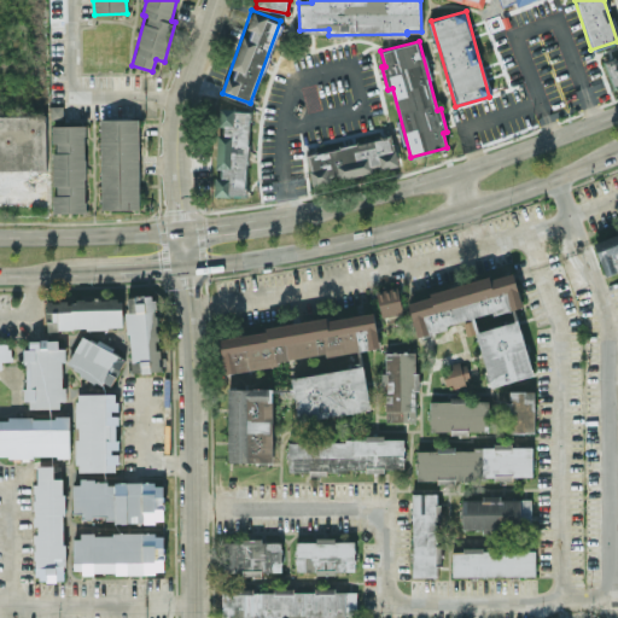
[(617,86),(617,56),(605,62),(614,87),(617,86)]
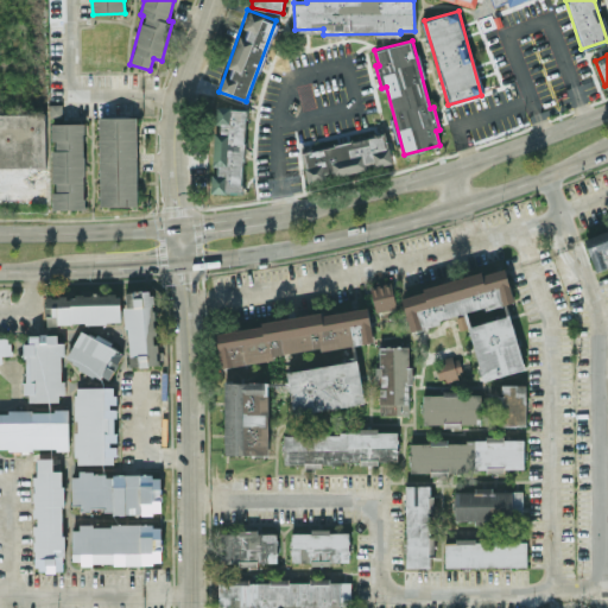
[(211,192),(242,192),(245,107),(216,107),(214,173),(211,173),(211,192)]
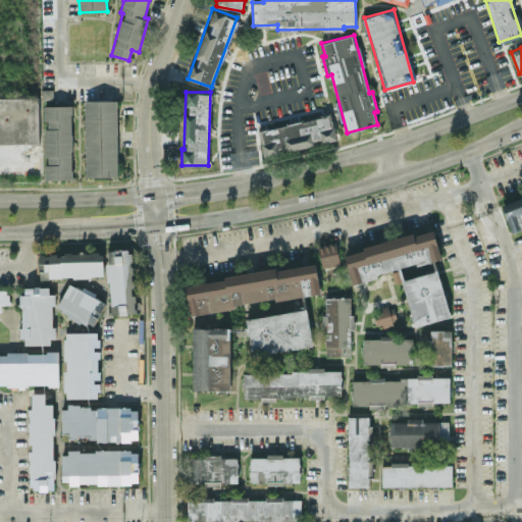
[(117,100),(85,101),(86,176),(118,176),(117,100)]
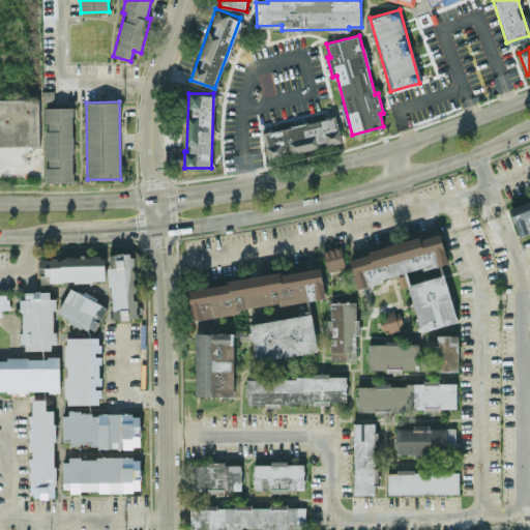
[(74,107),(46,107),(46,182),(74,182),(74,107)]
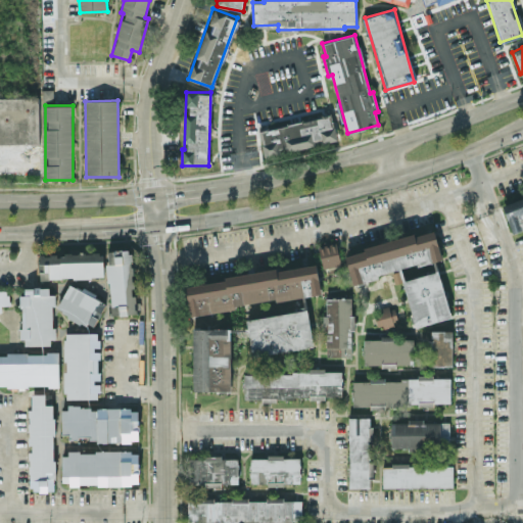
[(337,139),(331,114),(257,130),(264,155),(322,143),(322,142),(337,139)]
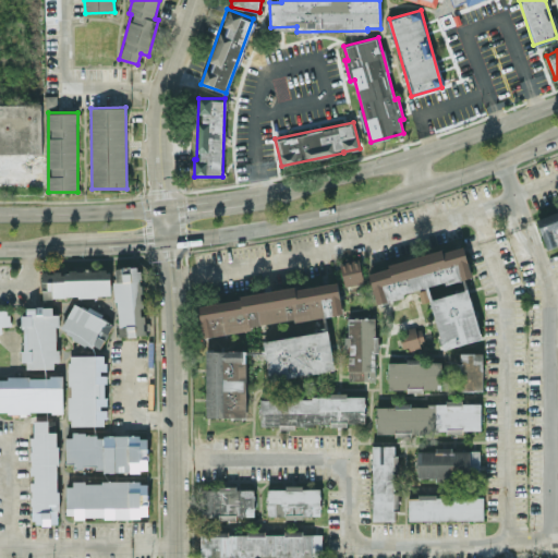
[(557,205),(535,213),(544,244),(557,239),(557,205)]
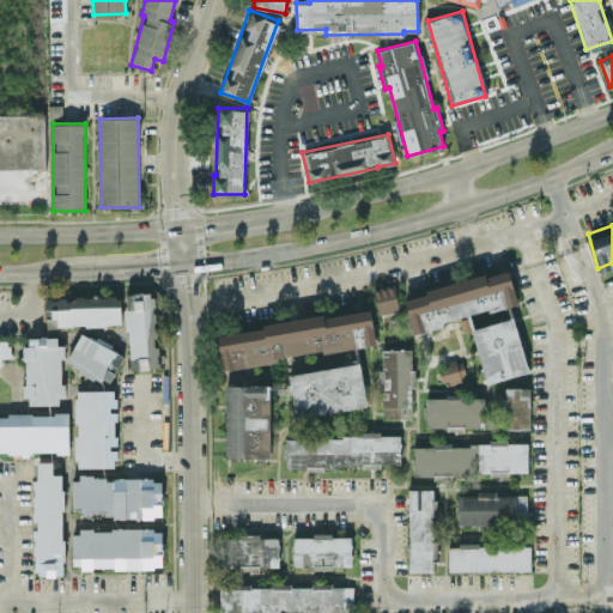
[(528,372),(511,305),(517,304),(509,269),(404,296),(413,332),(460,321),(463,333),(473,329),(485,382),(528,372)]
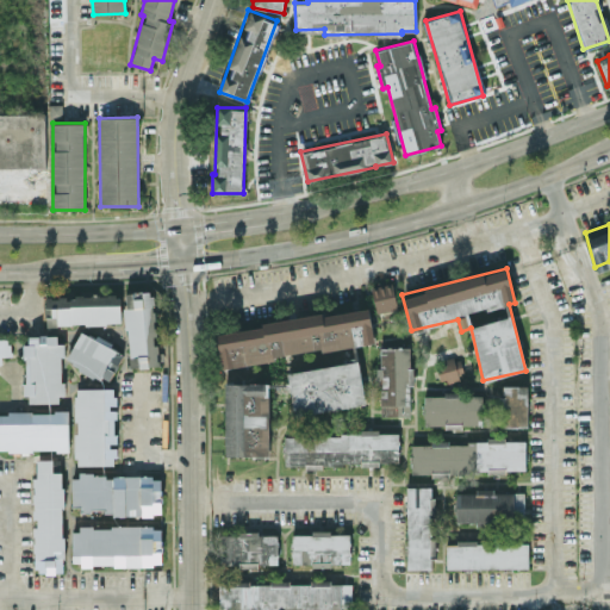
[(398,309),(391,282),(371,288),(378,313),(398,309)]
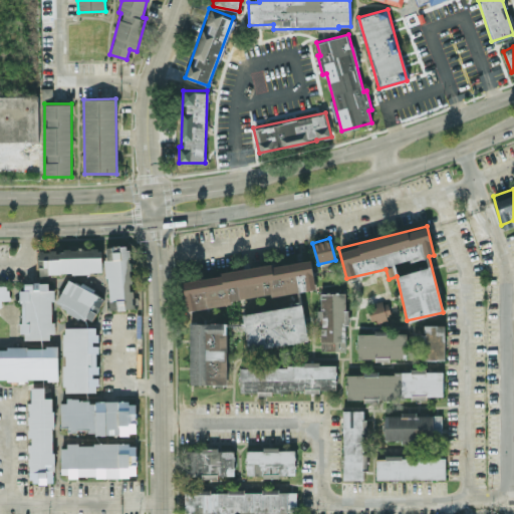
[(107,309),(132,308),(130,245),(105,245),(107,309)]
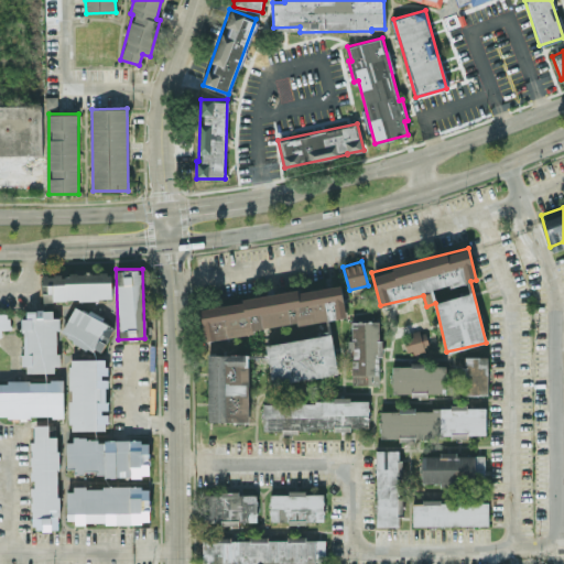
[(112,299),(111,272),(42,274),(43,301),(112,299)]
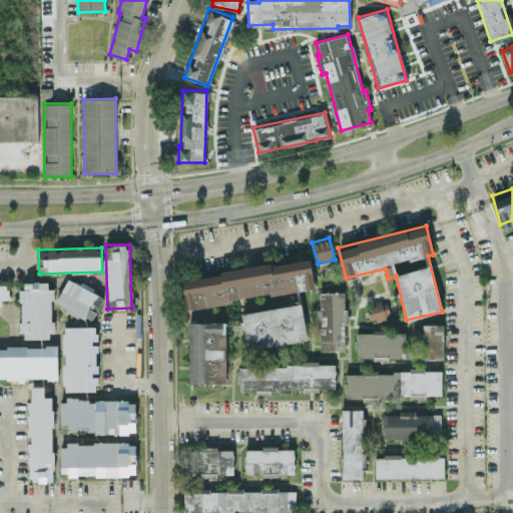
[(181,277),(185,307),(315,290),(311,260),(181,277)]
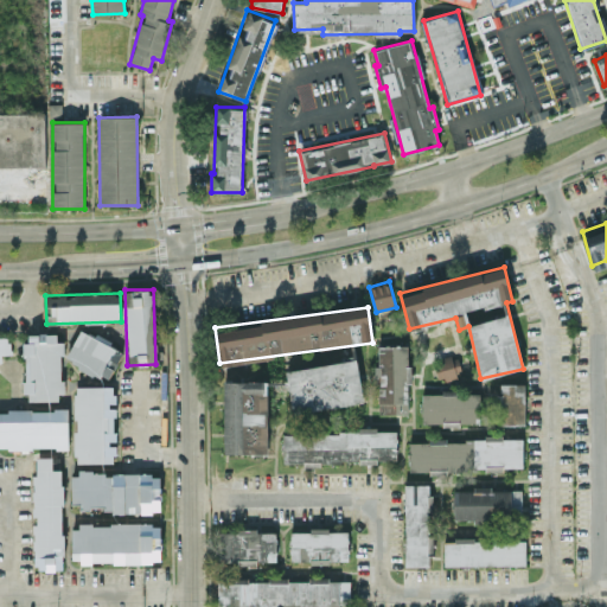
[(81,327),(65,358),(109,381),(125,350),(81,327)]
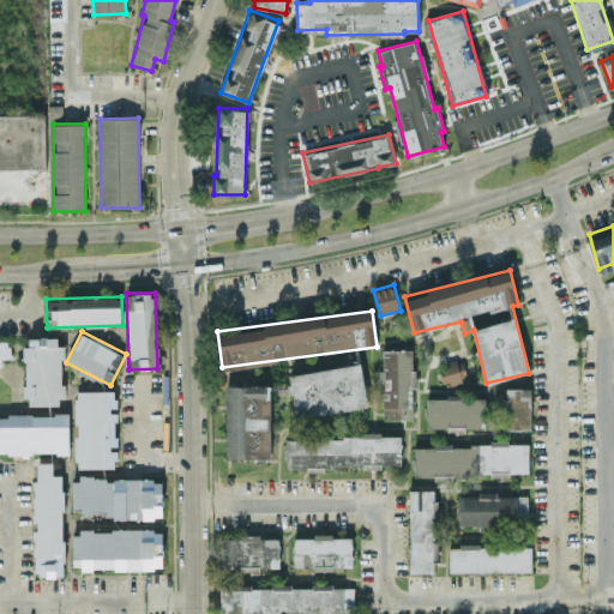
[(25,404),(64,404),(62,345),(58,345),(58,337),(24,337),(25,404)]
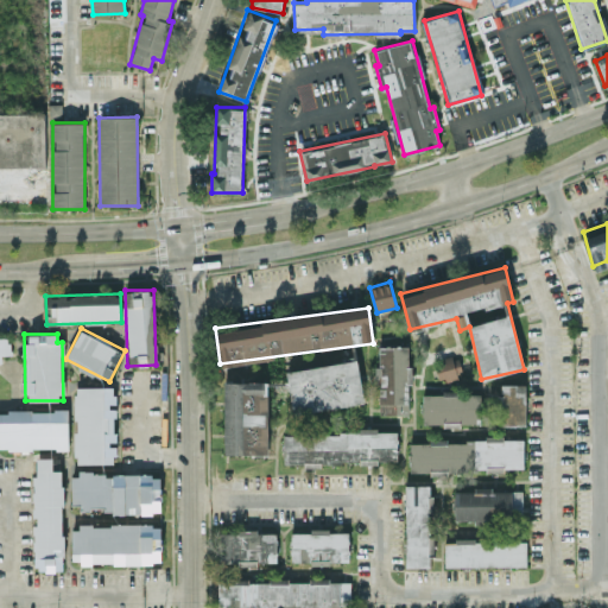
[(0,337),(0,362),(2,363),(2,354),(10,354),(10,337),(0,337)]
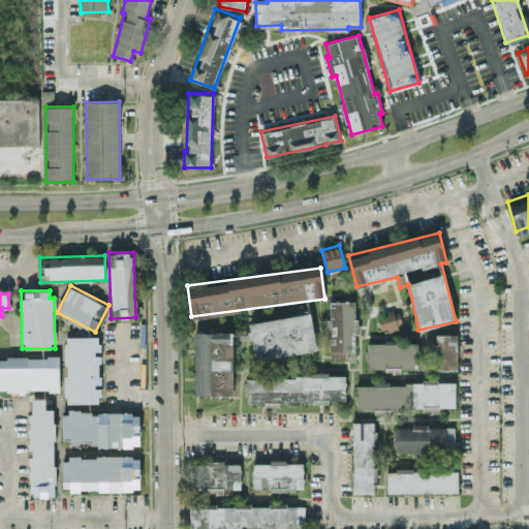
[(355,360),(355,334),(356,334),(356,301),(328,301),(330,361),(355,360)]
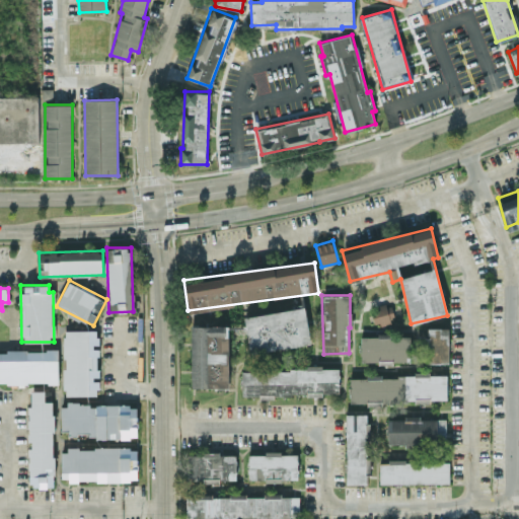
[(371,307),(375,324),(394,320),(391,303),(371,307)]
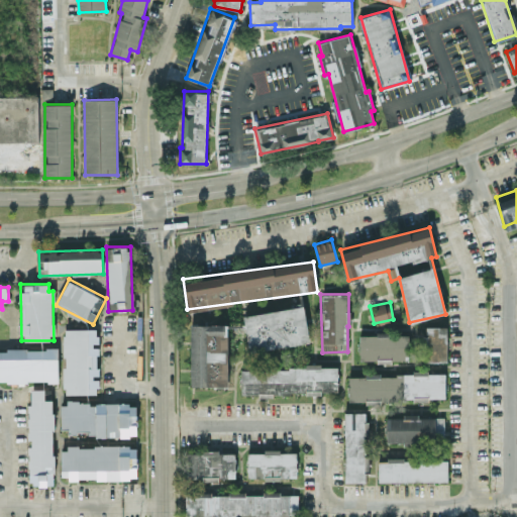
[(243,315),(249,351),(309,342),(304,306),(243,315)]
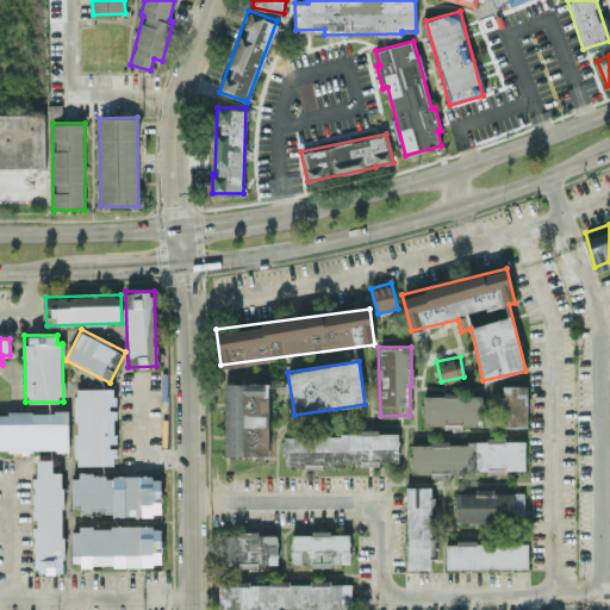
[(225,456),(269,455),(268,383),(225,384),(225,456)]
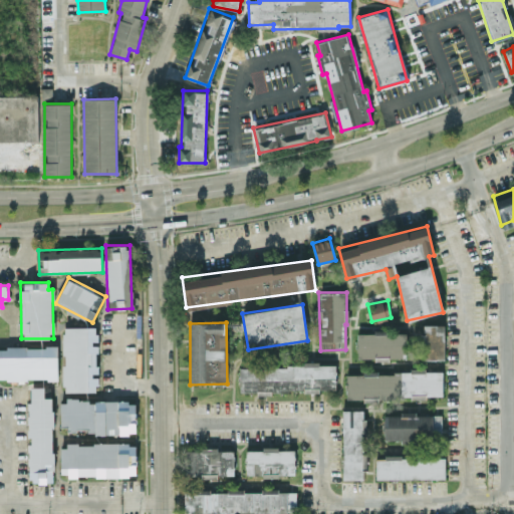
[(444,324),(423,324),(423,338),(415,338),(415,359),(445,358),(444,324)]
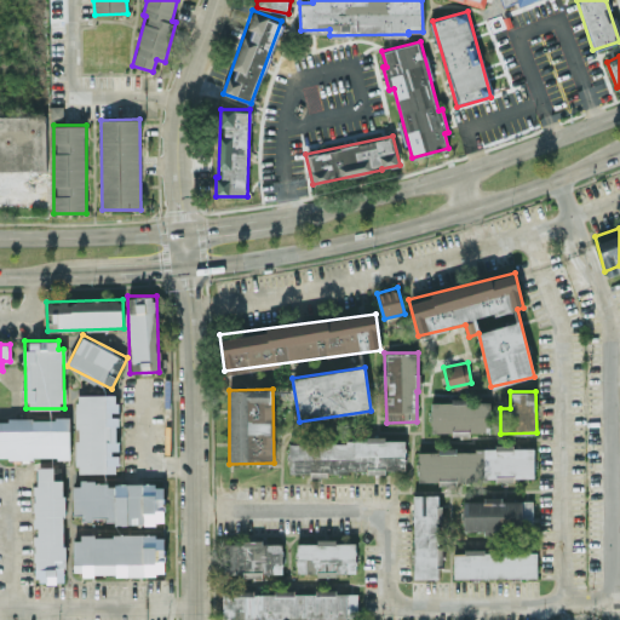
[(76,394),(78,472),(118,472),(118,452),(118,394),(76,394)]
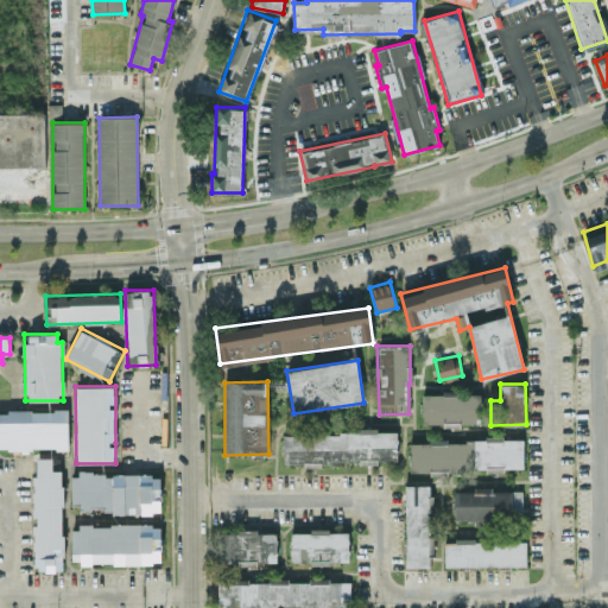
[(481,424),(480,392),(423,393),(423,424),(481,424)]
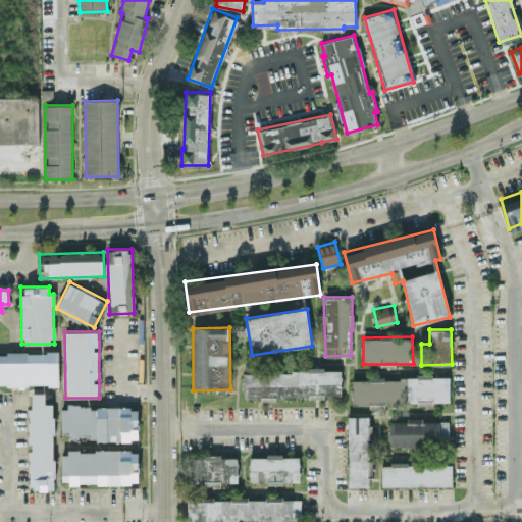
[(0,385),(59,385),(58,352),(0,352),(0,385)]
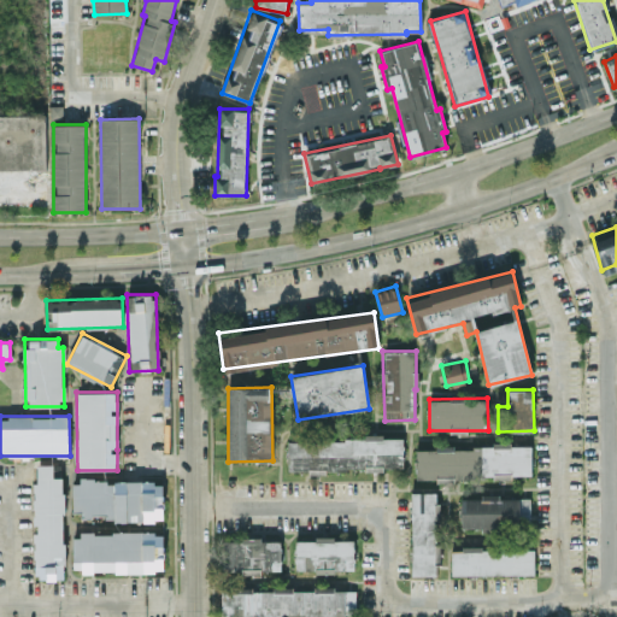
[(287,440),(287,470),(404,469),(404,438),(287,440)]
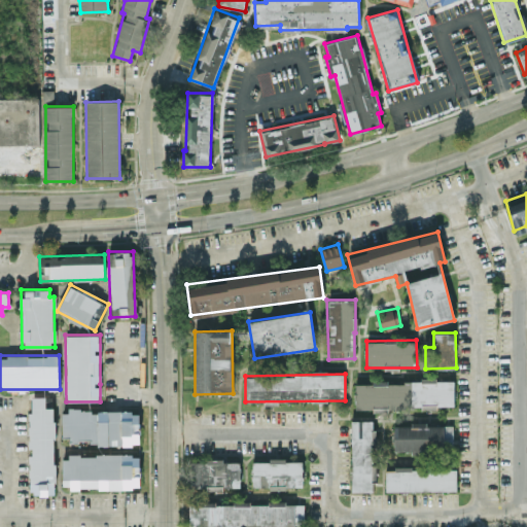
[(355,408),(454,409),(454,381),(355,381),(355,408)]
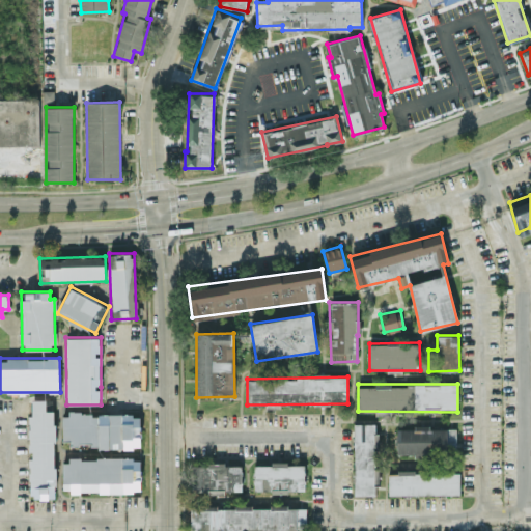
[(28,415),(31,498),(56,497),(54,411),(46,411),(46,399),(32,399),(32,414),(28,415)]
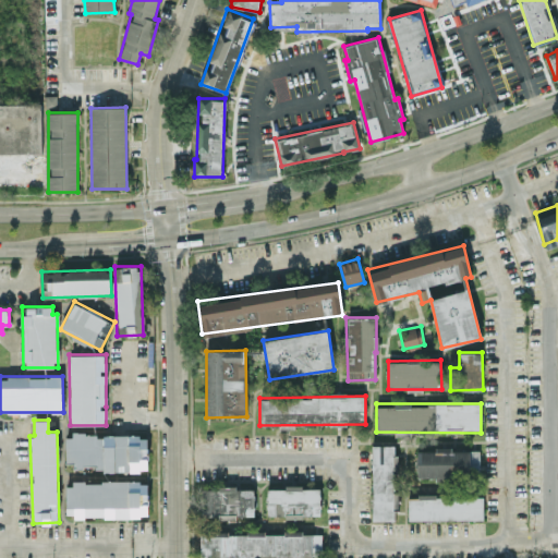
[(67,469),(148,469),(147,434),(65,435),(67,469)]
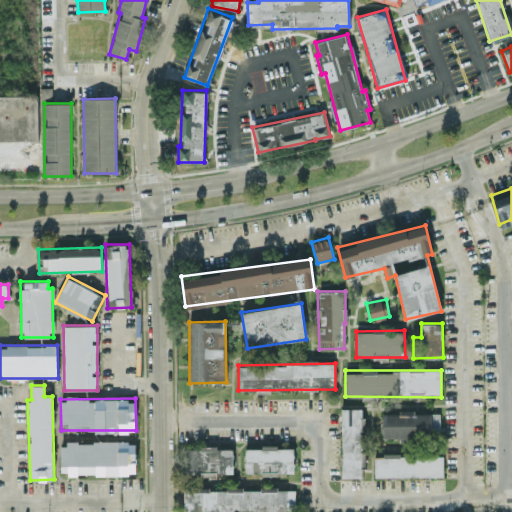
[(342,477),(362,477),(362,466),(364,466),(363,408),(341,408),(342,477)]
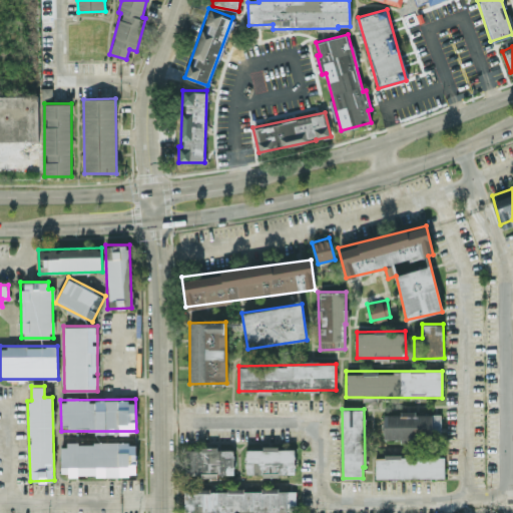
[(383,413),(384,440),(441,439),(440,412),(383,413)]
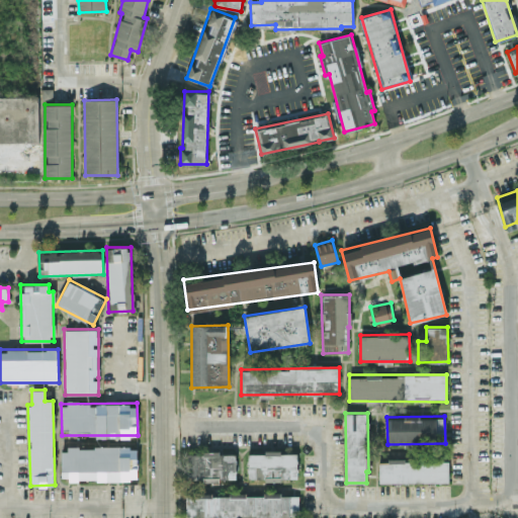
[(62,480),(138,479),(138,446),(62,447),(62,480)]
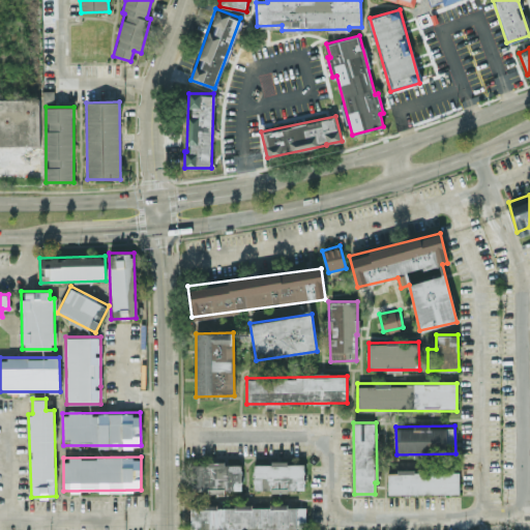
[(240,463),(190,465),(192,492),(241,490),(240,463)]
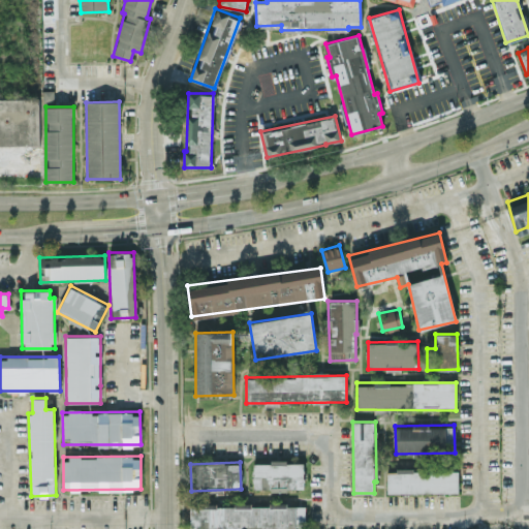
[(253,462),(253,490),(297,490),(297,478),(303,478),(303,462),(253,462)]
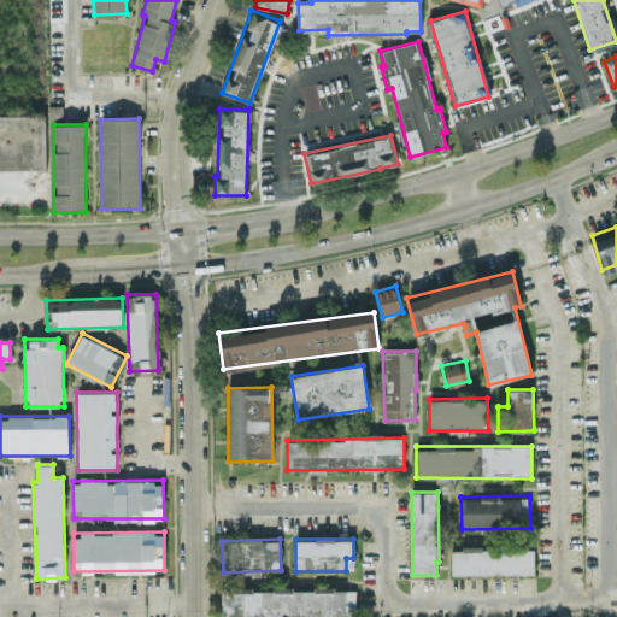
[(451,575),(534,574),(534,547),(451,548),(451,575)]
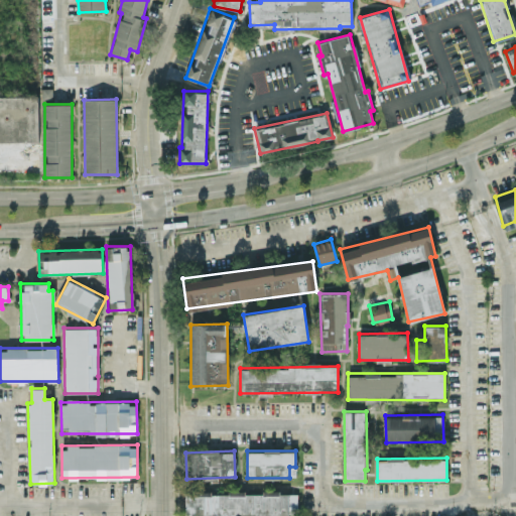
[(297,515),(297,492),(229,492),(229,493),(185,493),(185,515),(297,515)]
